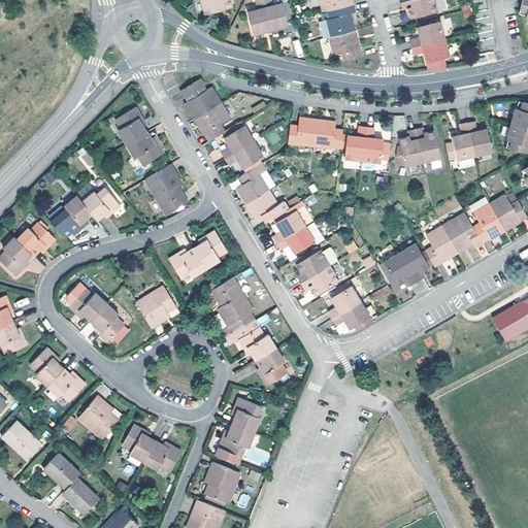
[(196,0),(200,13),(227,7),(225,0),(196,0)]
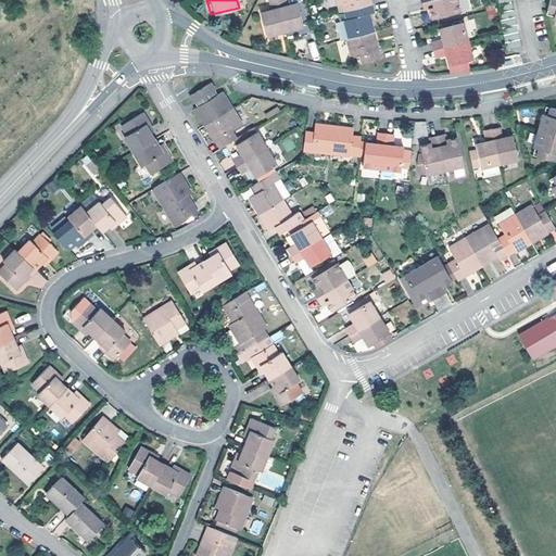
[(283,32),(275,0),(267,0),(270,11),(258,14),(265,37),(283,32)]
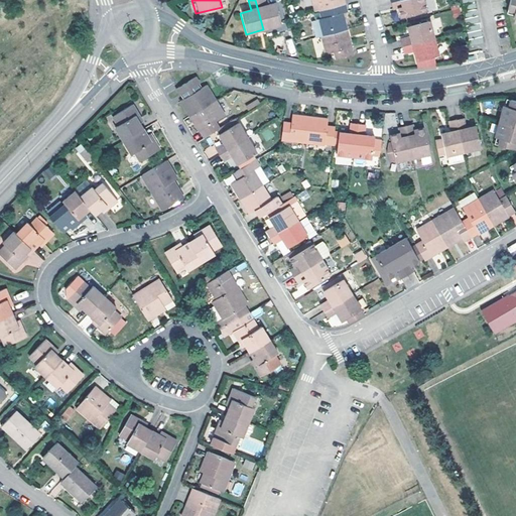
[(263,0),(255,0),(263,29),(280,25),(275,4),(265,6),(263,0)]
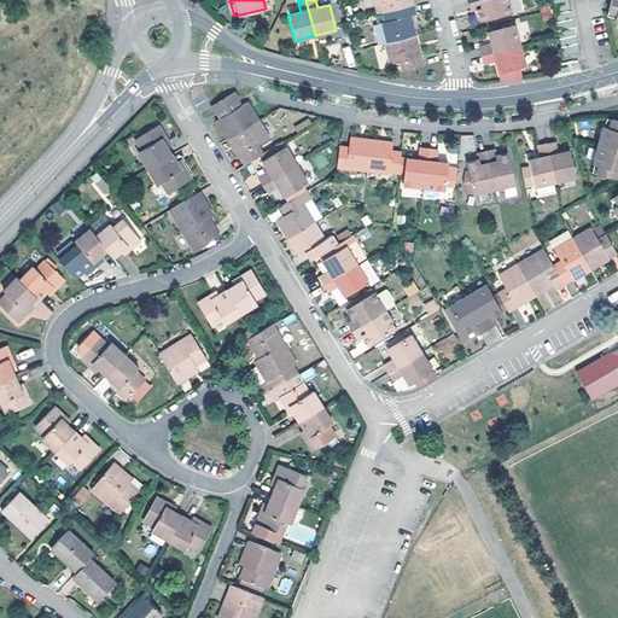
[(412,5),(409,0),(373,0),(374,5),(379,4),(382,12),(412,5)]
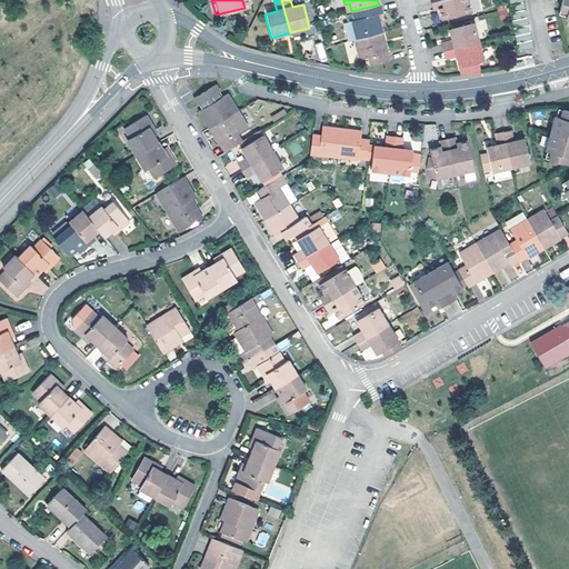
[(467,0),(439,0),(430,2),(432,11),(439,9),(439,11),(441,20),(470,12),(467,0)]
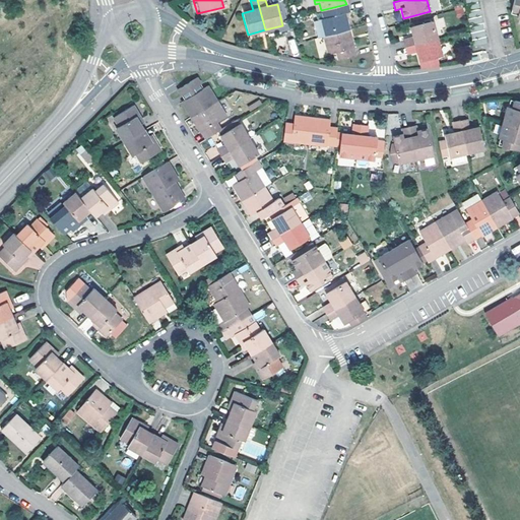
[(438,0),(430,0),(432,11),(440,10),(438,0)]
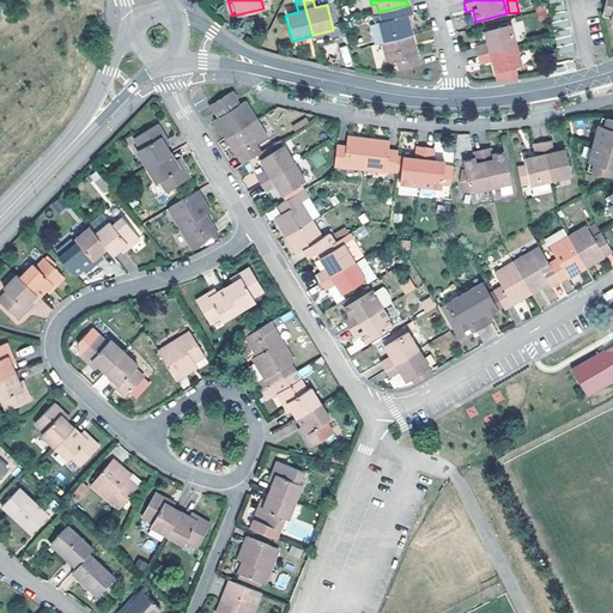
[(575,62),(563,0),(545,0),(558,65),(575,62)]
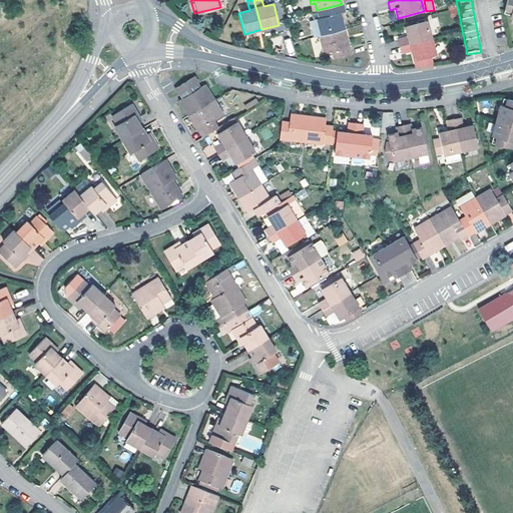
[(506,0),(505,0),(503,9),(510,11),(508,17),(512,18),(512,0),(512,2),(509,1),(506,0)]
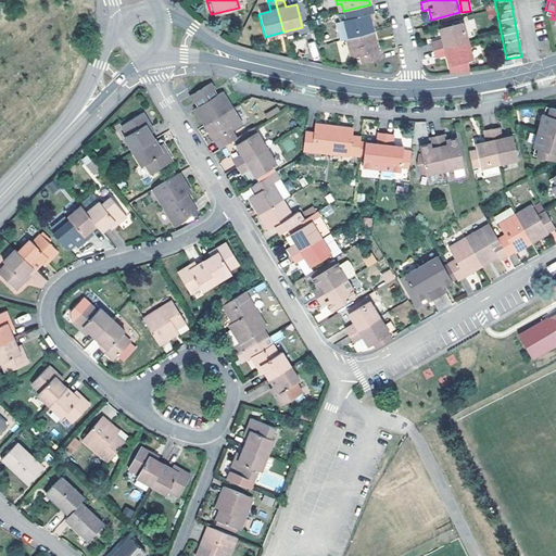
[(373,13),(370,4),(343,11),(345,20),(341,21),(346,39),(373,32),(368,14),(373,13)]
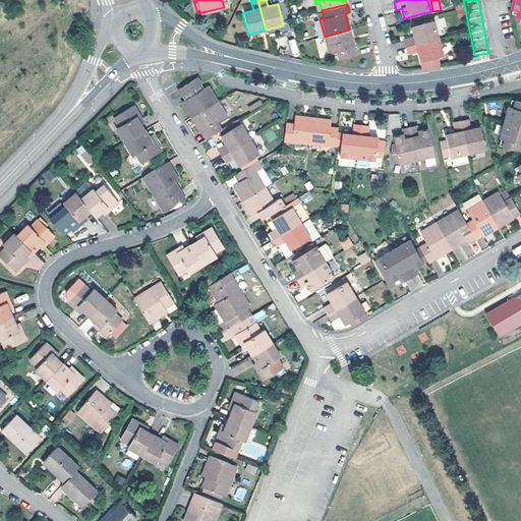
[(404,40),(405,47),(438,39),(433,21),(411,27),(413,35),(414,38),(404,40)]
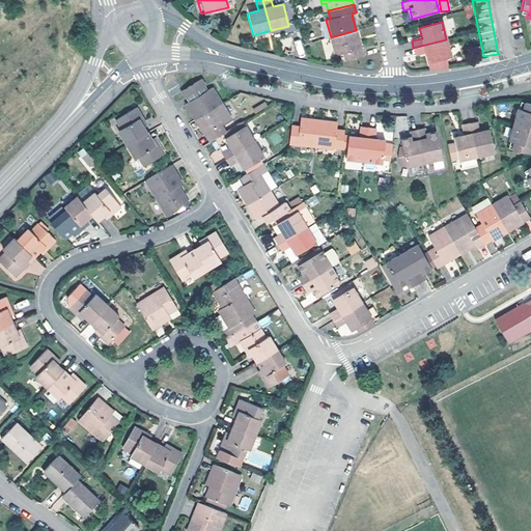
[(362,57),(356,30),(331,37),(335,56),(343,54),(345,61),(362,57)]
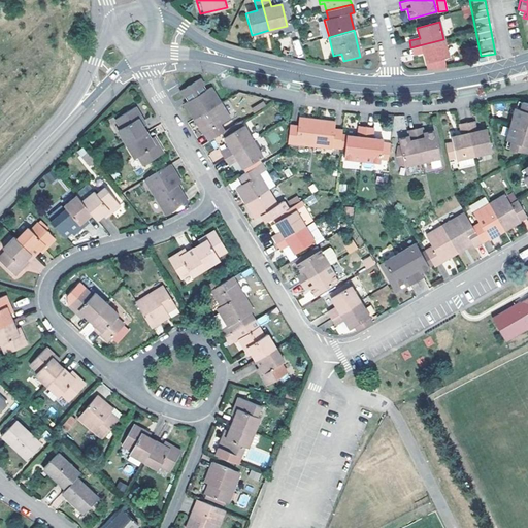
[(443,39),(410,47),(413,55),(424,53),(424,55),(428,69),(446,67),(443,58),(448,57),(443,39)]
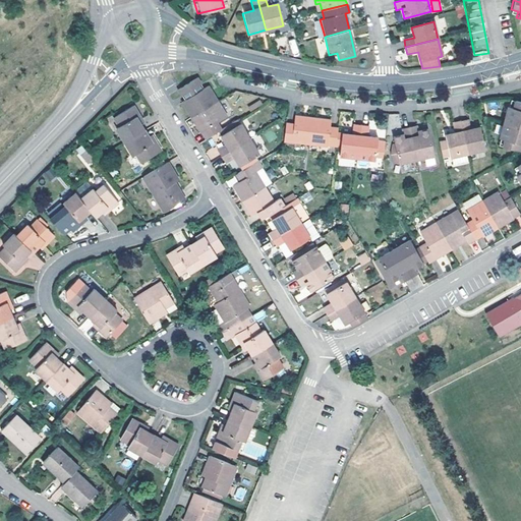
[(195,74),(175,87),(179,93),(181,92),(183,95),(184,97),(180,99),(190,117),(217,101),(207,83),(200,88),(197,82),(199,81),(195,74)]
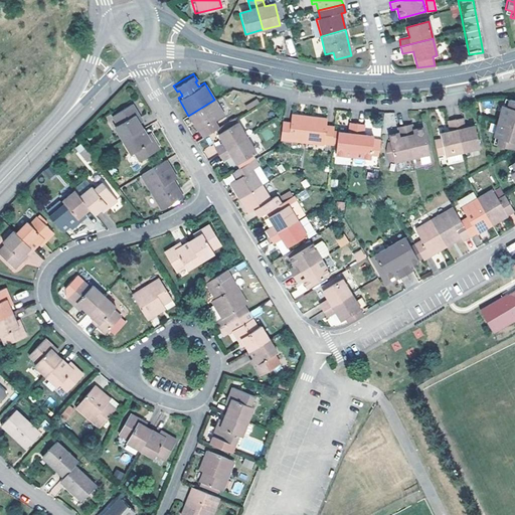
[(223,115),(214,100),(188,116),(198,131),(198,130),(203,137),(215,129),(217,128),(214,121),(223,115)]
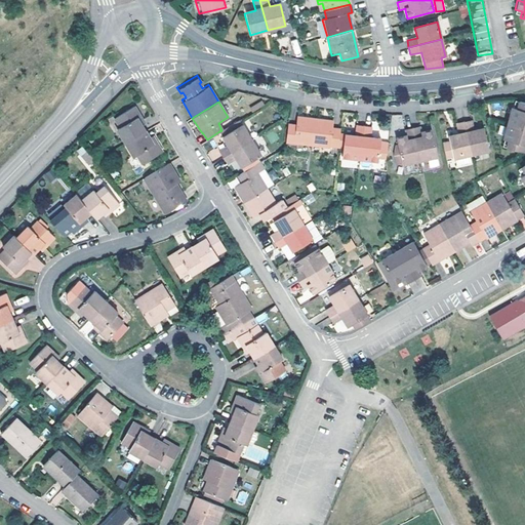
[(250,109),(251,112),(265,105),(263,102),(250,109)]
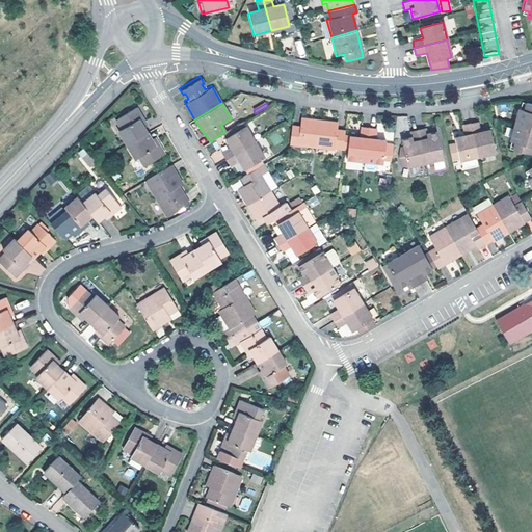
[(512,150),(523,153),(524,149),(525,145),(531,147),(531,105),(525,103),(523,111),(516,109),(509,141),(514,142),(512,150)]
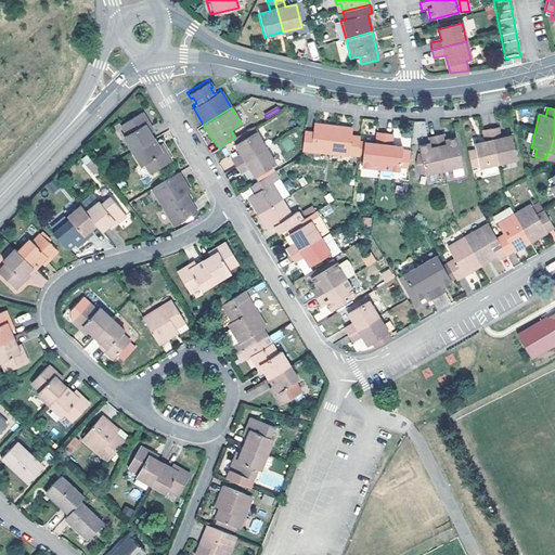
[(125,137),(132,151),(154,138),(149,129),(144,123),(147,120),(142,113),(121,125),(128,134),(125,137)]
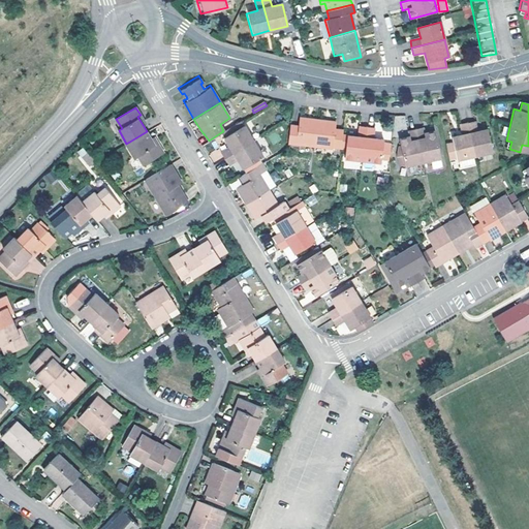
[(287,144),(313,147),(316,120),(309,120),(298,119),(298,126),(289,125),(287,144)]
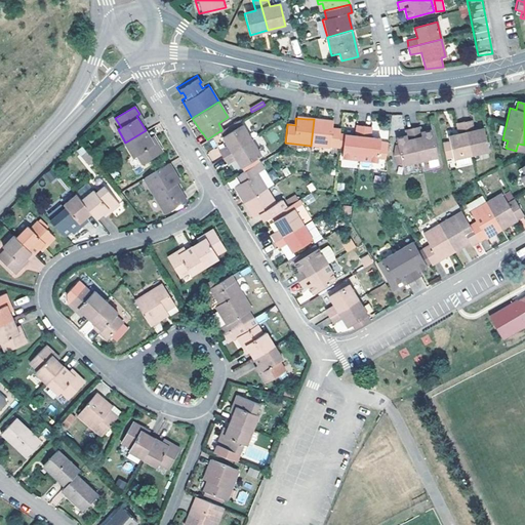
[(314,119),(311,146),(329,148),(329,146),(336,147),(338,134),(338,129),(331,128),(332,121),(323,120),(314,119)]
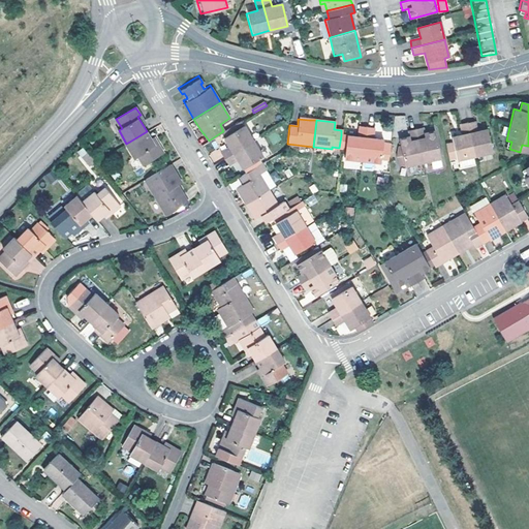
[(228,144),(229,146),(220,152),(224,158),(252,142),(241,121),(223,131),(221,132),(228,144)]
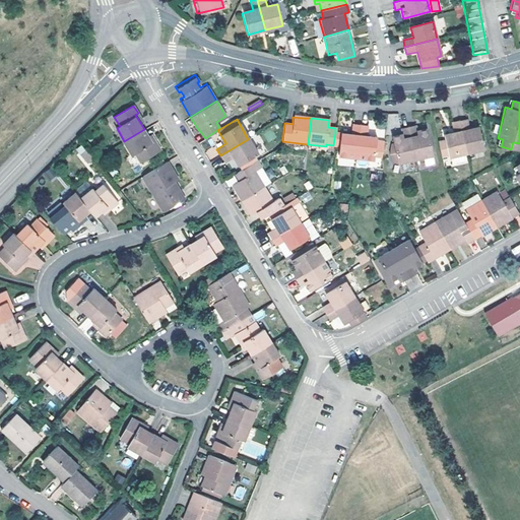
[(458,121),(465,153),(482,150),(478,128),(468,130),(465,120),(458,121)]
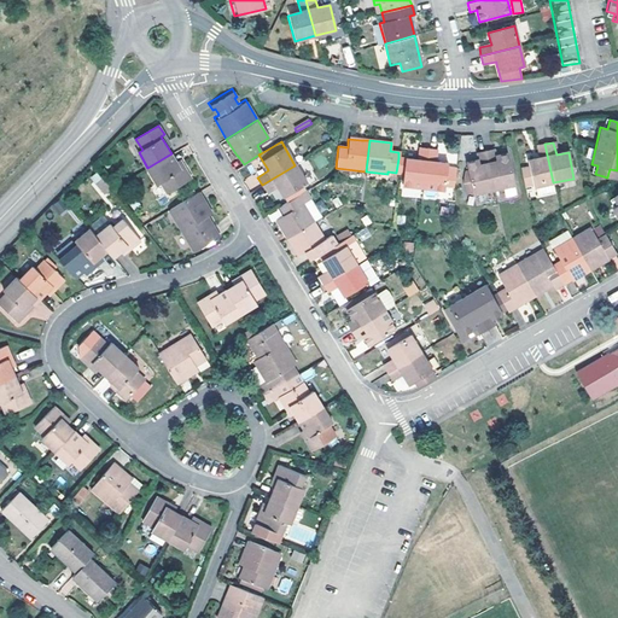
[(553,182),(544,144),(536,146),(540,158),(528,162),(529,168),(532,187),(553,182)]
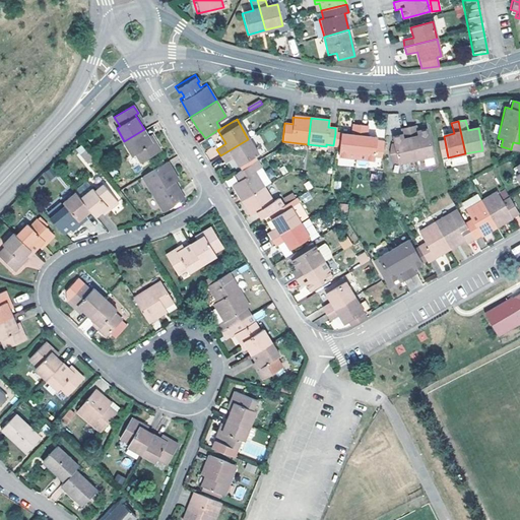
[(350,135),(340,134),(335,133),(333,145),(333,147),(339,148),(338,155),(355,158),(360,125),(352,124),(350,135)]
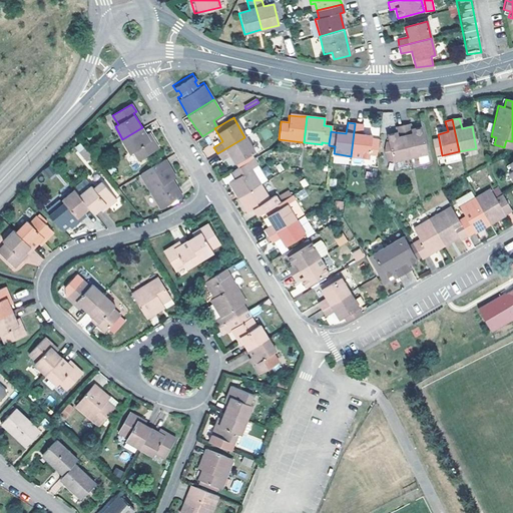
[(362,124),(355,123),(351,156),(368,158),(368,154),(376,155),(378,139),(370,138),(371,136),(361,135),(362,124)]
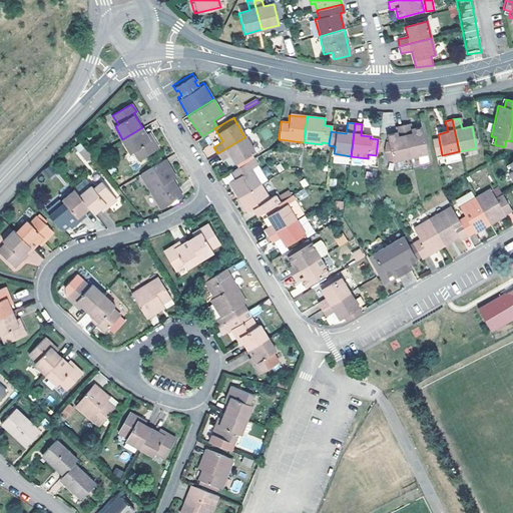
[(410,124),(403,126),(410,157),(417,155),(419,164),(428,161),(421,128),(411,130),(410,124)]
